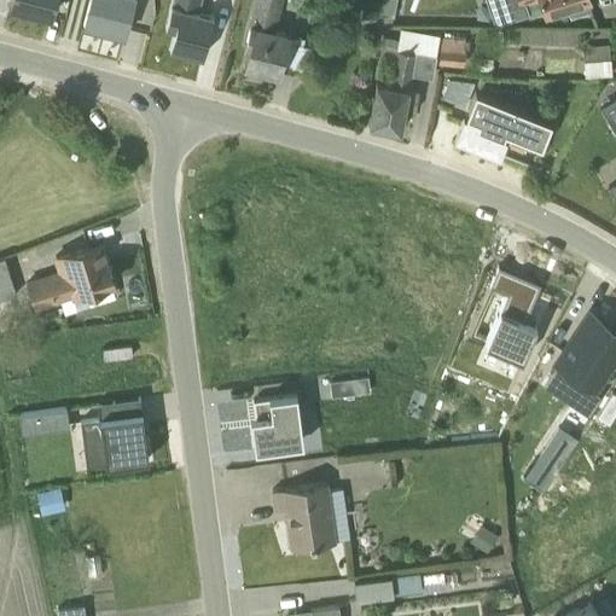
[(52,19),(57,0),(13,0),(12,9),(52,19)]
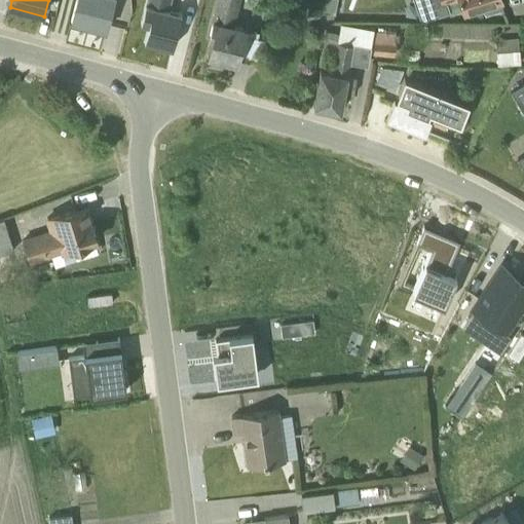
[(107,33),(114,0),(78,0),(73,25),(107,33)]
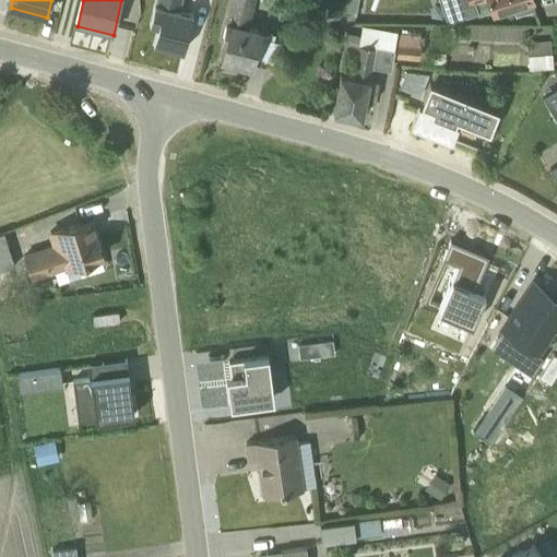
[(184,52),(193,13),(182,11),(185,0),(158,0),(152,26),(161,28),(156,46),(184,52)]
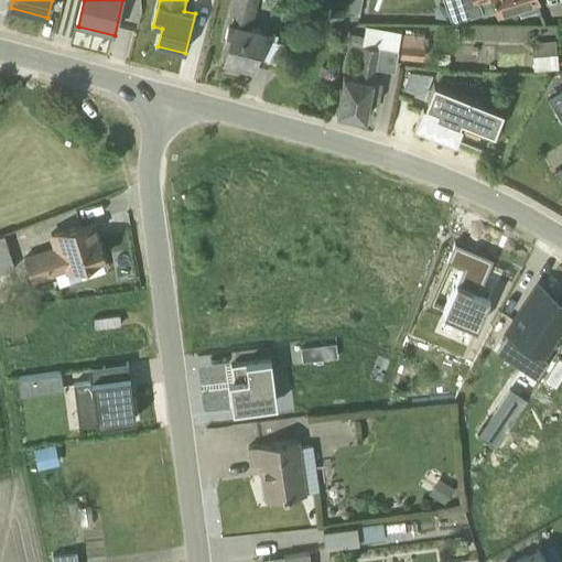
[(255,71),(263,31),(252,29),(258,0),(233,0),(228,22),(230,23),(226,45),(229,46),(225,64),(255,71)]
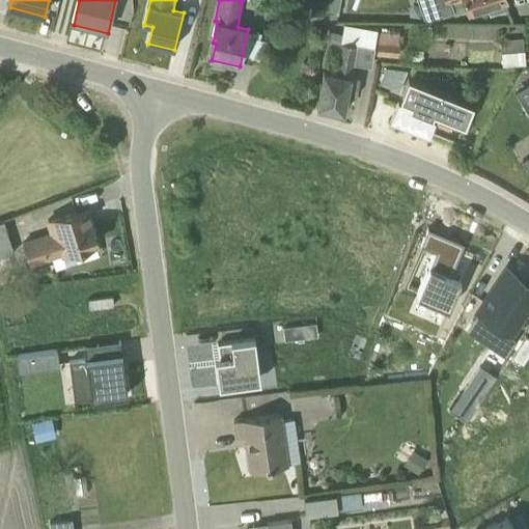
[(340,18),(342,0),(338,0),(328,0),(326,16),(340,18)]
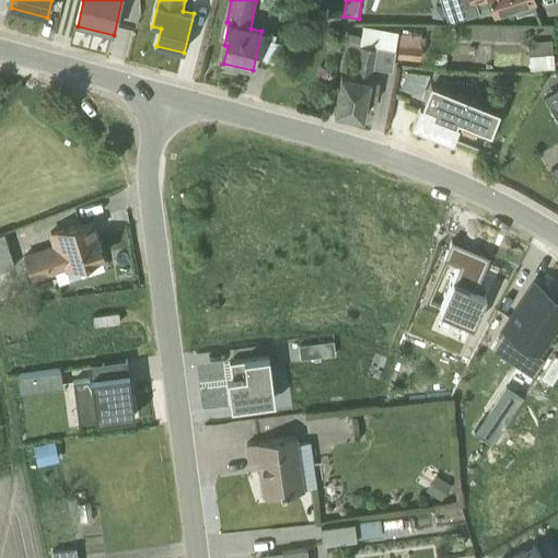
[(495,16),(535,3),(534,0),(441,0),(450,25),(480,15),(477,6),(489,2),(495,16)]
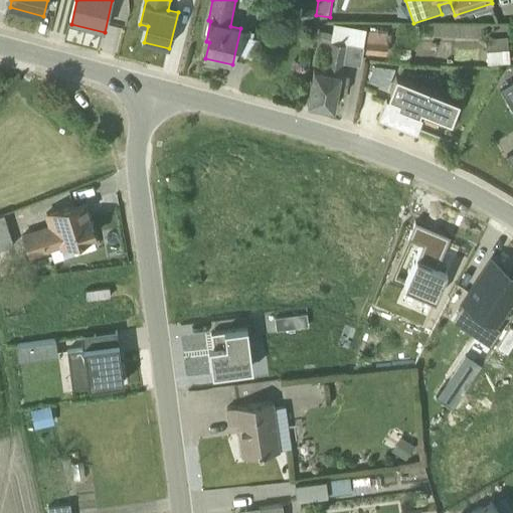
[(367,33),(334,26),(332,36),(322,34),(318,54),(328,57),(325,72),(317,70),(309,108),(335,113),(338,95),(347,97),(350,78),(342,76),(345,61),(361,65),(367,33)]
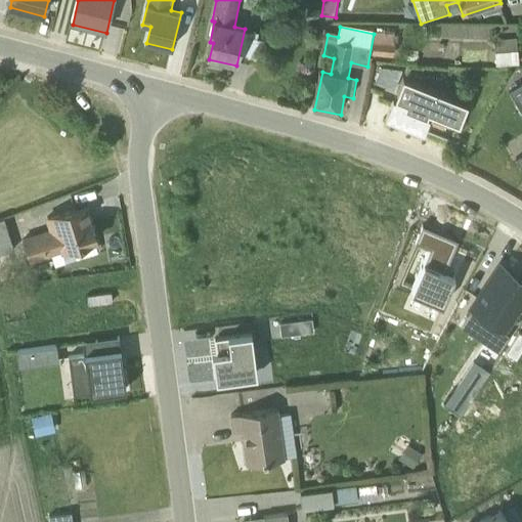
[(376,35),(373,57),(395,60),(397,38),(376,35)]
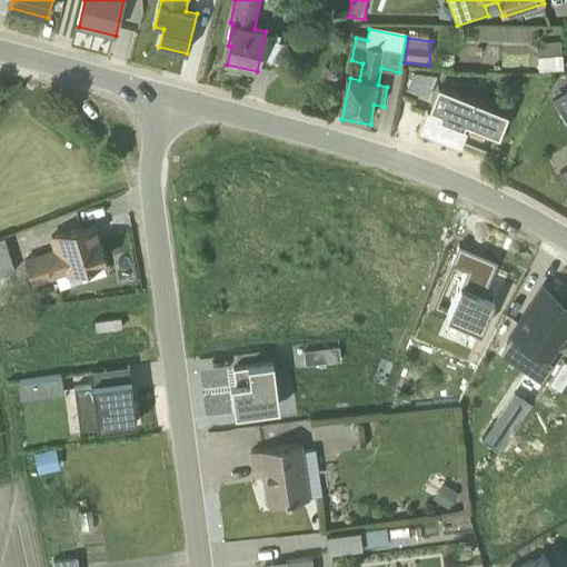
[(564,43),(539,45),(540,71),(565,71),(564,43)]
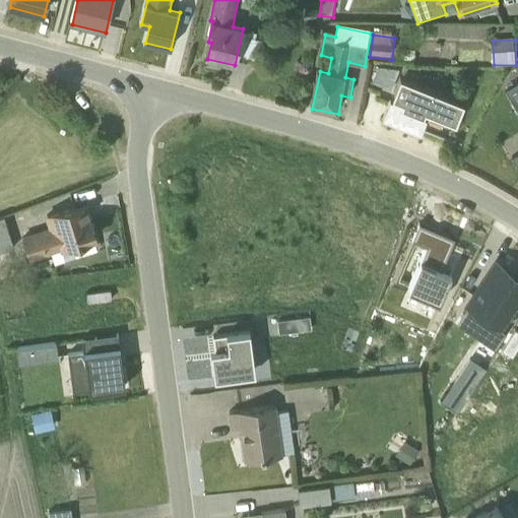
[(464,106),(400,80),(385,119),(422,133),(428,119),(424,117),(426,113),(456,125),(464,106)]
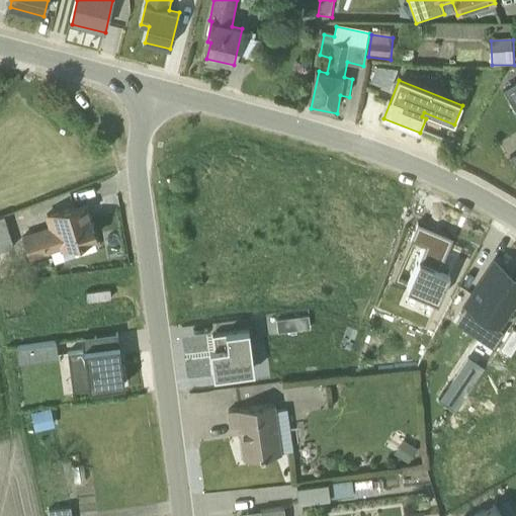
[(515,82),(506,88),(515,106),(515,82)]
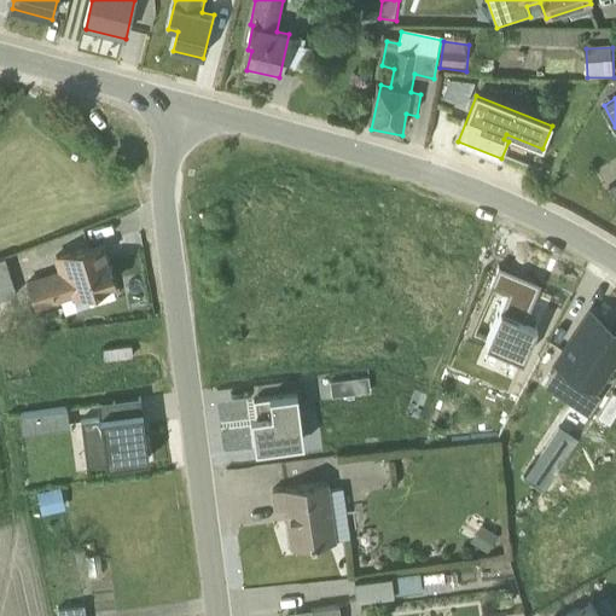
[(19,290),(28,314),(115,285),(104,253),(92,256),(89,250),(54,262),(58,273),(27,284),(28,288),(19,290)]
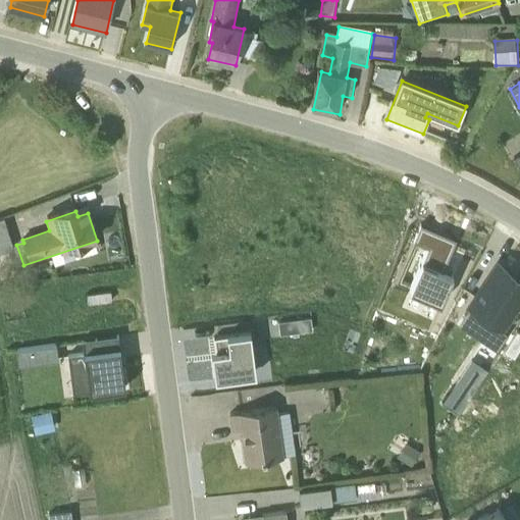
[(0,254),(14,250),(5,220),(0,221),(0,254)]
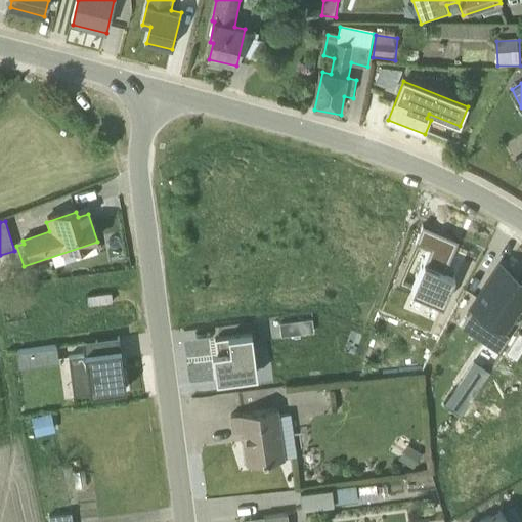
[(445,274),(459,244),(423,228),(416,244),(431,251),(408,301),(440,314),(455,279),(445,274)]
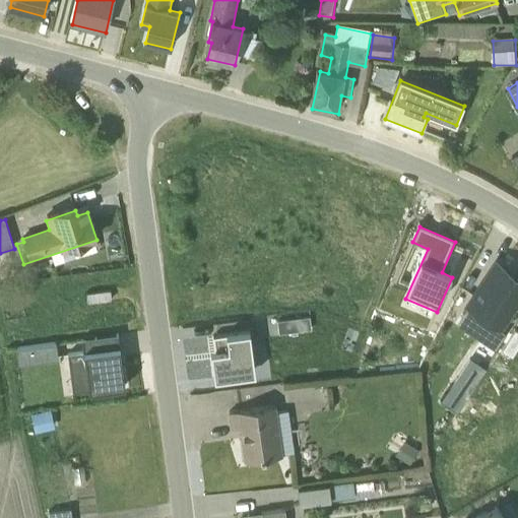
[(500,331),(517,303),(517,280),(497,266),(493,272),(456,325),(497,352),(508,336),(500,331)]
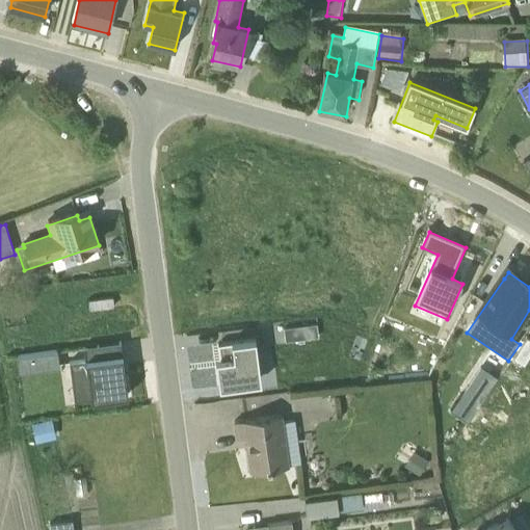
[(216,363),(219,390),(261,385),(256,342),(219,347),(221,362),(216,363)]
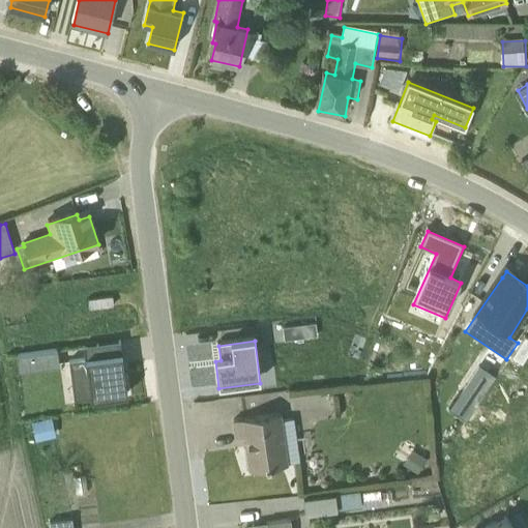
[(85,361),(70,363),(76,404),(128,397),(121,344),(84,349),(85,361)]
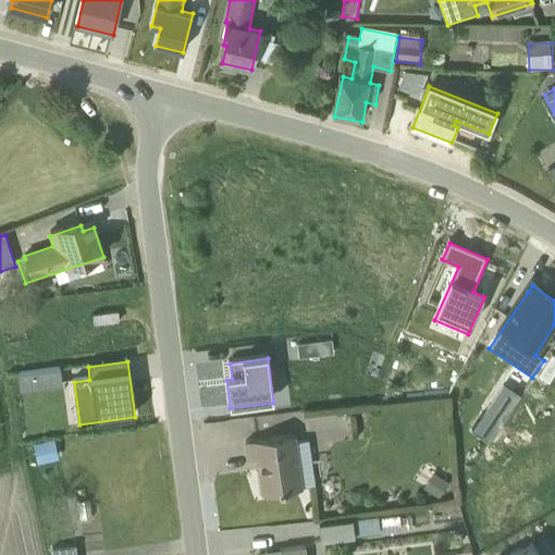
[(507,372),(501,382),(522,394),(528,383),(507,372)]
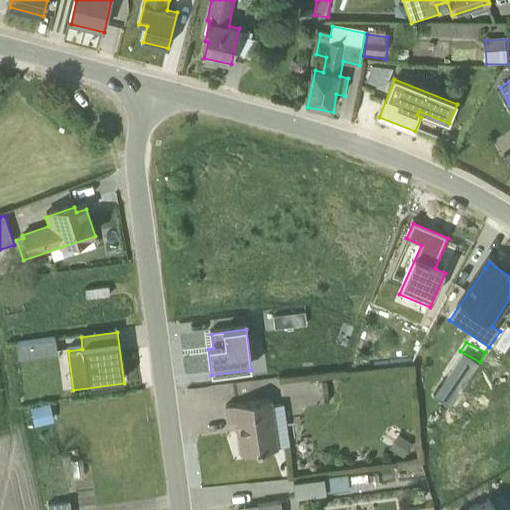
[(475,369),(435,344),(419,370),(428,376),(422,385),(442,397),(448,388),(459,395),(475,369)]
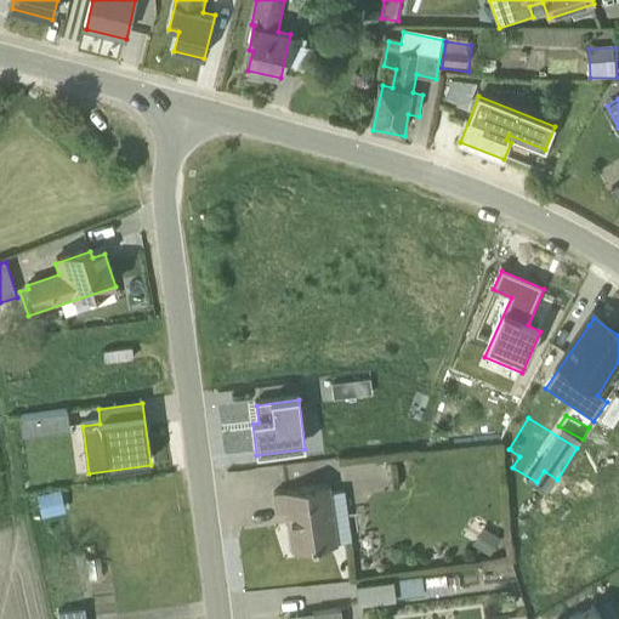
[(340,545),(352,544),(345,494),(333,495),(331,487),(274,495),(278,516),(288,515),(294,554),(340,547),(340,545)]
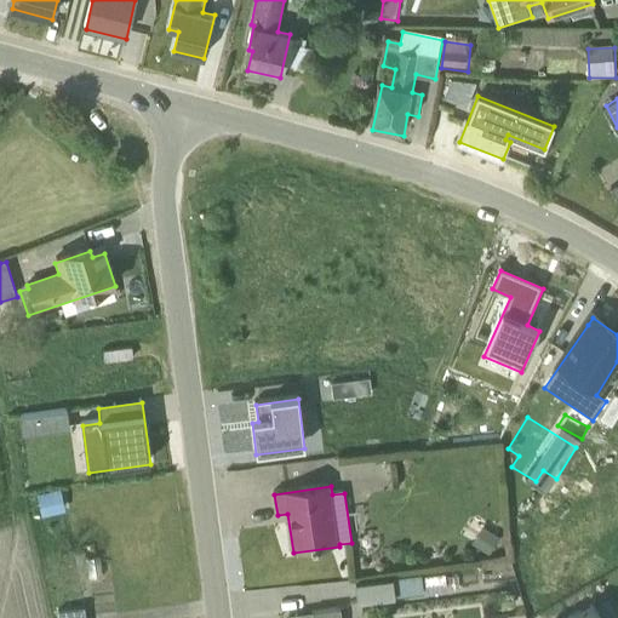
[(502,541),(484,531),(474,548),(491,559),(502,541)]
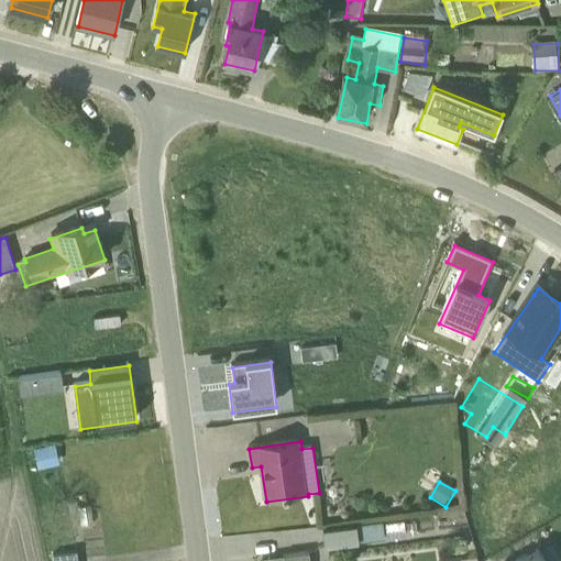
[(383,525),(325,534),(327,549),(385,540),(383,525)]
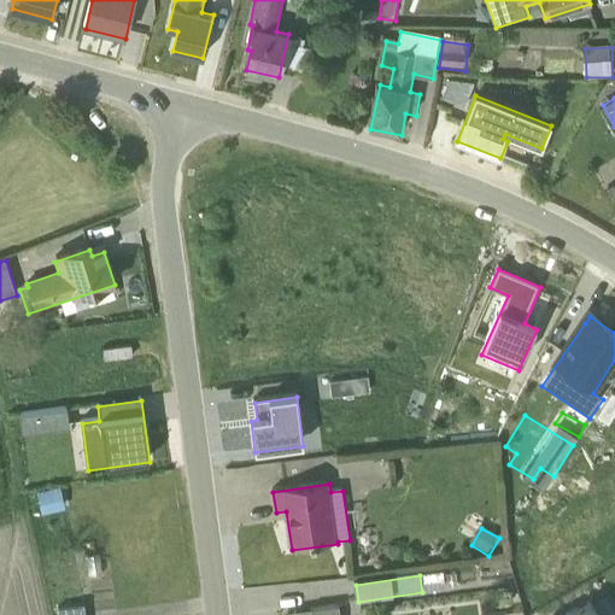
[(597,614),(591,603),(569,614),(597,614)]
